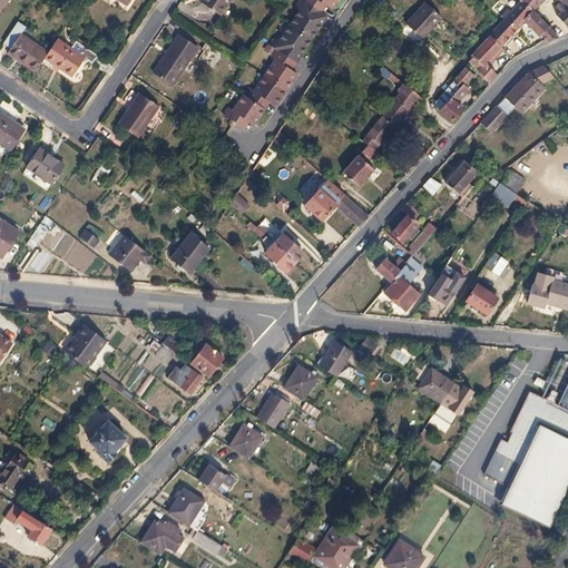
[(202,0),(221,13),(229,0),(202,0)]
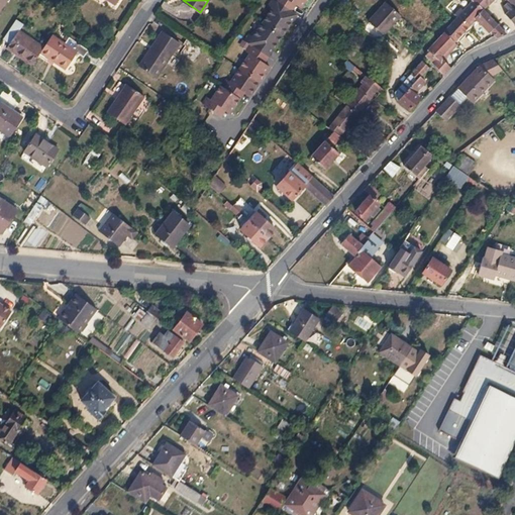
[(286,7),(275,0),(271,0),(268,4),(272,7),(263,21),(283,34),(293,20),(282,13),(286,7)]
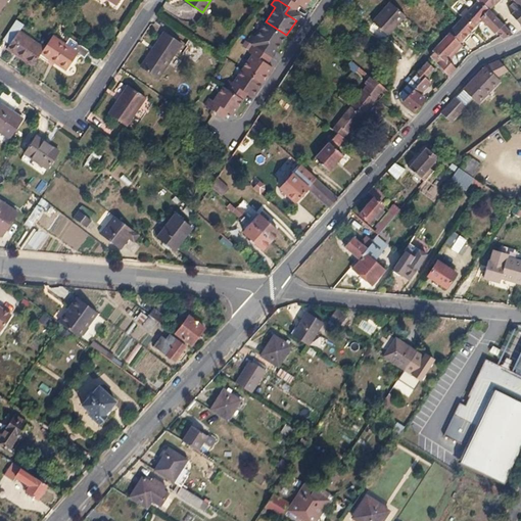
[(278,0),(289,7),(293,1),(304,8),(310,0),(278,0)]
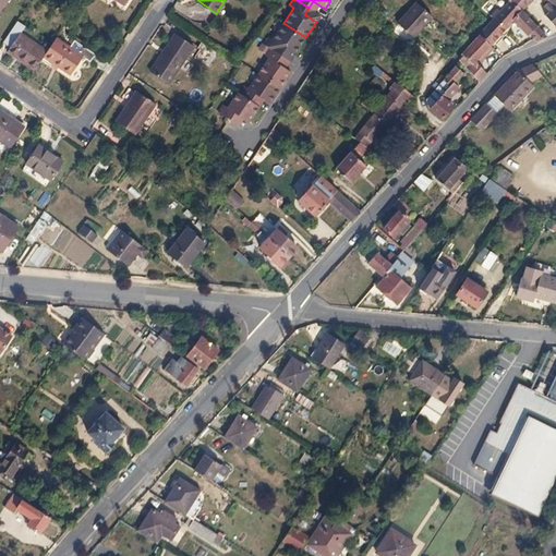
[(494,19),(480,34),(491,44),(503,31),(514,19),(522,9),(512,0),(502,0),(506,4),(500,10),(497,8),(491,15),(494,19)]
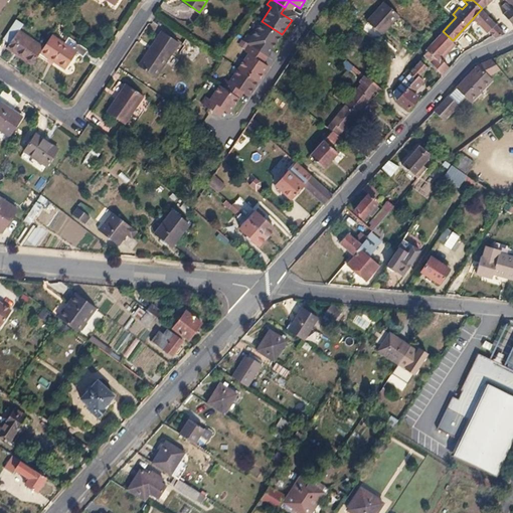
[(473,0),(482,8),(490,0),(473,0)]
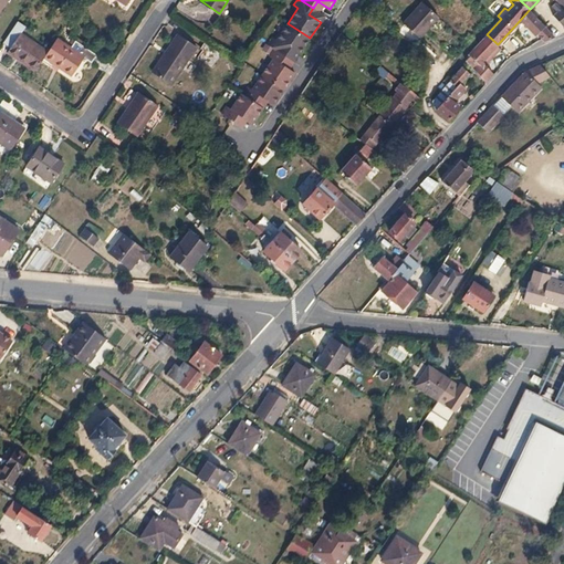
[(317,1),(313,8),(325,16),(330,9),(317,1)]
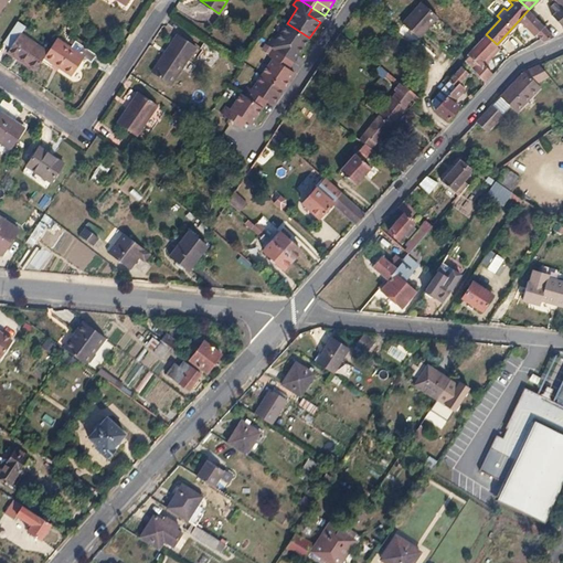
[(438,16),(422,1),(403,22),(420,38),(438,16)]
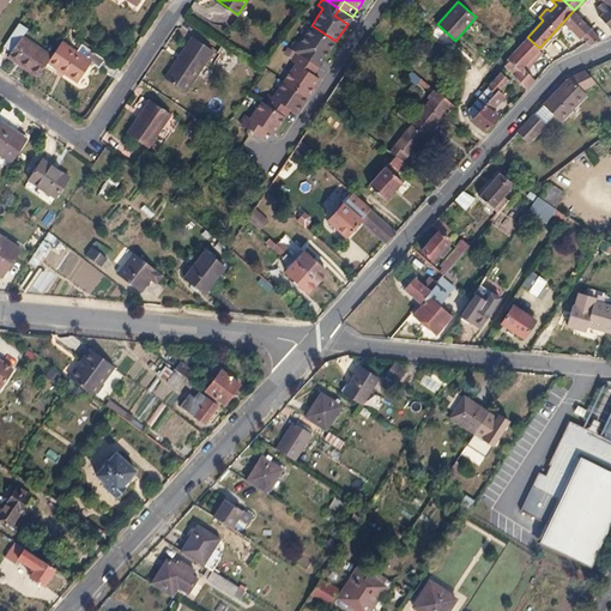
[(610,7),(609,8),(604,12),(599,16),(610,28),(610,7)]
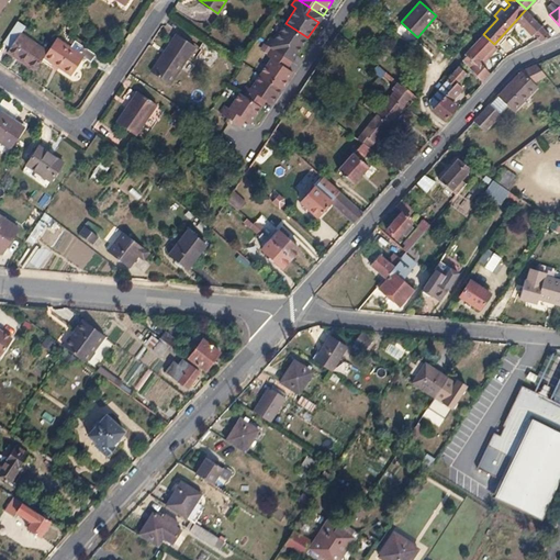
[(306,14),(318,22),(323,15),(311,8),(306,14)]
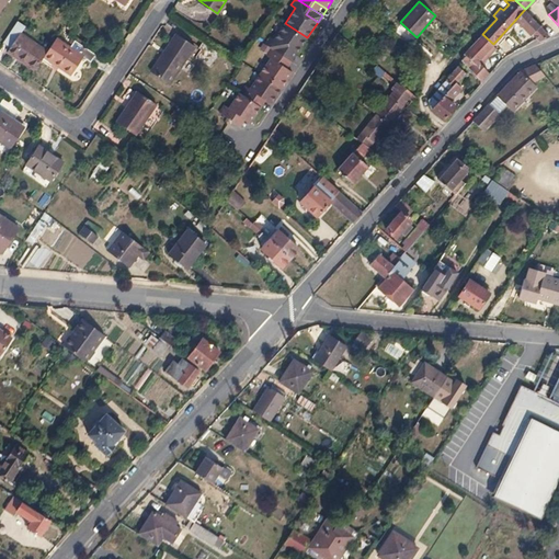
[(525,9),(516,19),(532,35),(533,33),(538,37),(540,41),(550,36),(540,25),(532,16),(525,9)]
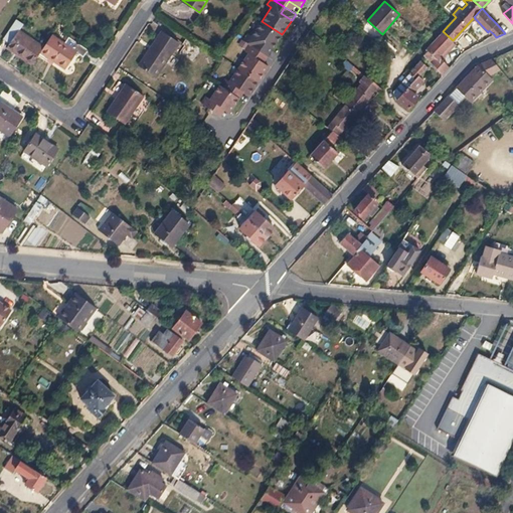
[(31,63),(40,50),(43,46),(18,29),(23,23),(16,18),(3,37),(10,42),(7,46),(31,63)]
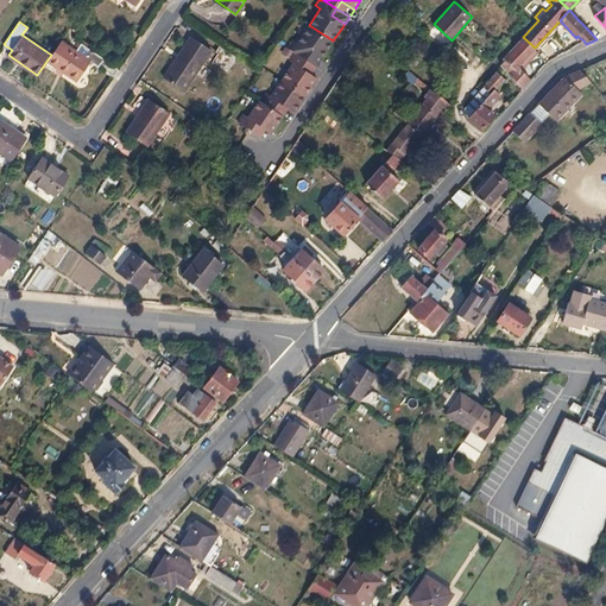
[(333,40),(309,25),(297,42),(294,38),(288,46),(294,51),(304,58),(309,51),(321,58),(333,40)]
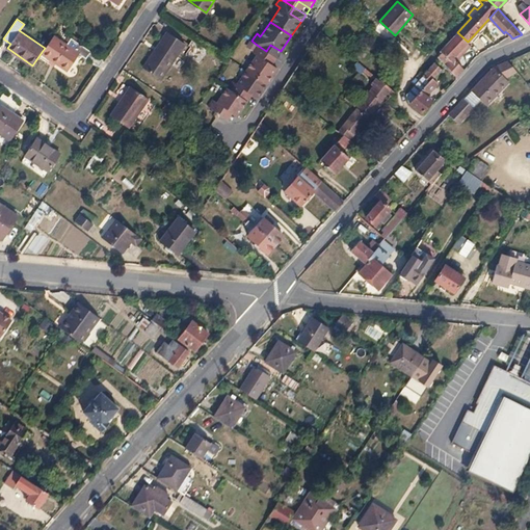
[(160,79),(184,44),(167,31),(150,57),(151,58),(143,69),(160,79)]
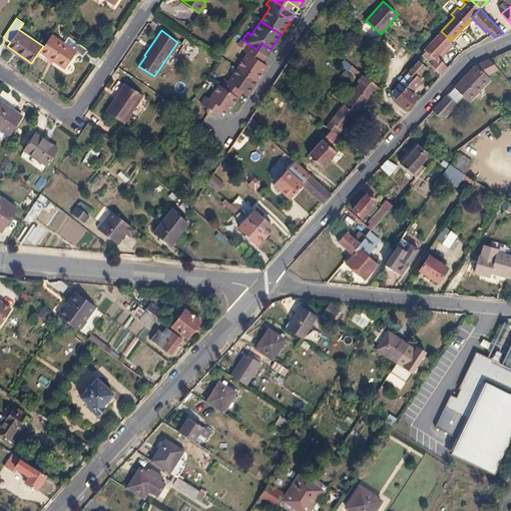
[(451,40),(441,31),(440,32),(425,49),(426,50),(424,53),(431,61),(431,63),(441,74),(448,66),(438,55),(444,49),(447,52),(455,44),(451,40)]
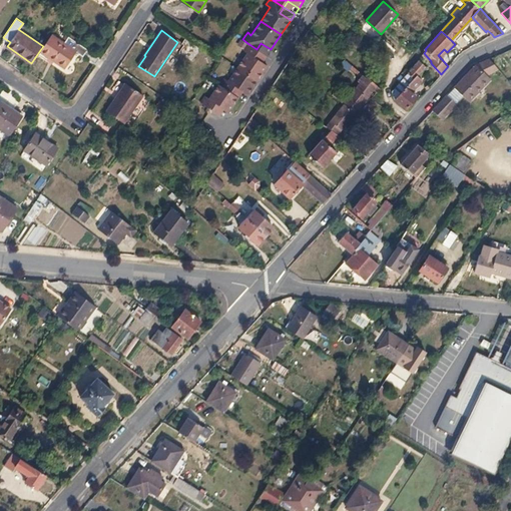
[(75,50),(63,42),(50,34),(43,46),(40,50),(64,66),(75,50)]
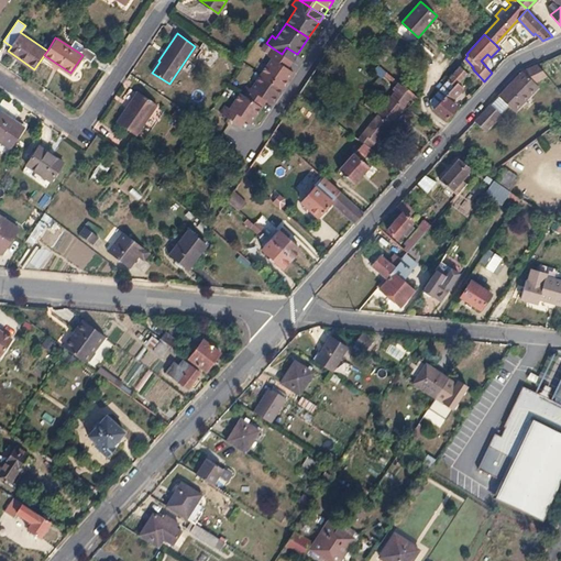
[(69,46),(83,55),(90,61),(96,54),(74,39),(69,46)]
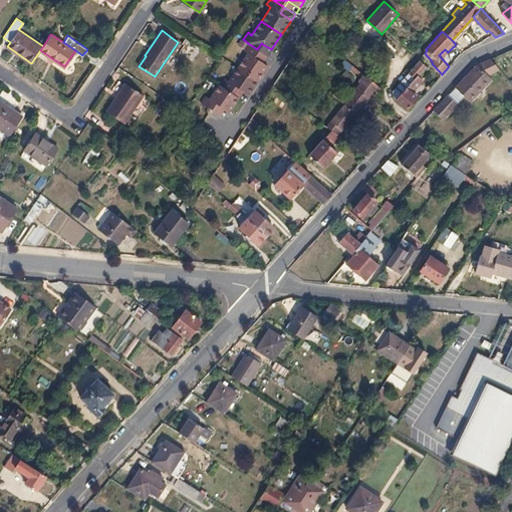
[(203,46),(188,36),(183,42),(186,44),(181,51),(194,60),(203,46)]
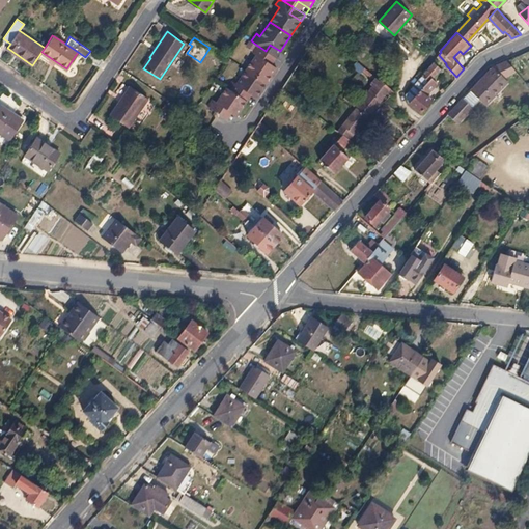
[(246,68),(268,83),(277,67),(272,64),(267,60),(271,54),(266,51),(256,45),(252,52),(256,54),(246,68)]
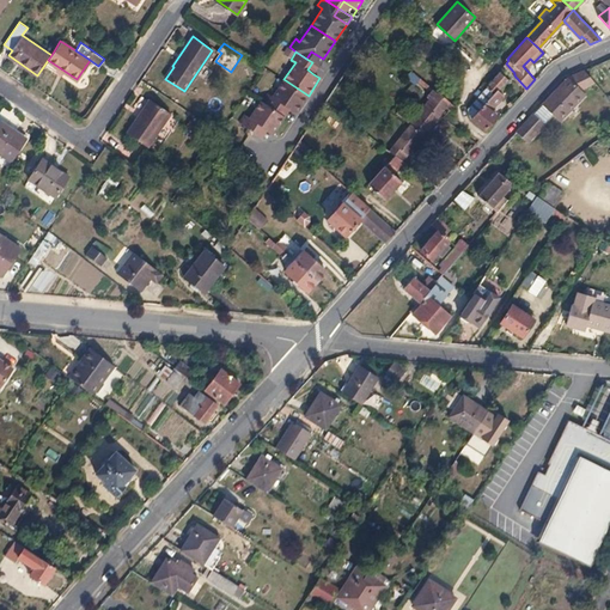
[(306,59),(312,62),(318,67),(323,59),(311,52),(306,59)]
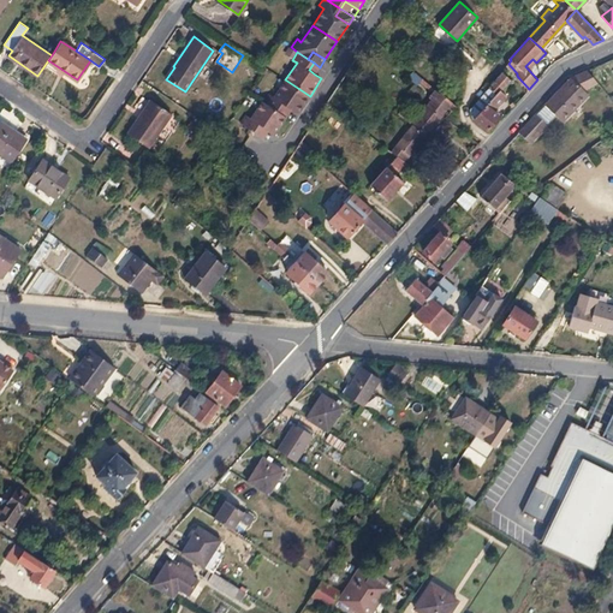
[(309,70),(315,75),(320,67),(314,63),(309,70)]
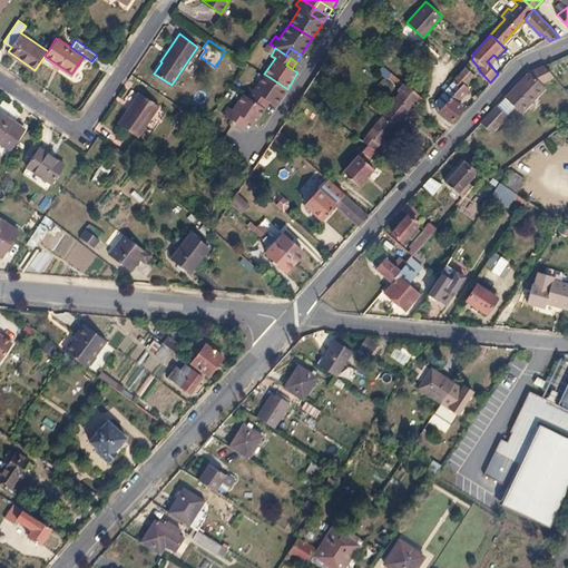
[(392,71),(383,65),(379,70),(387,78),(390,75),(392,71)]
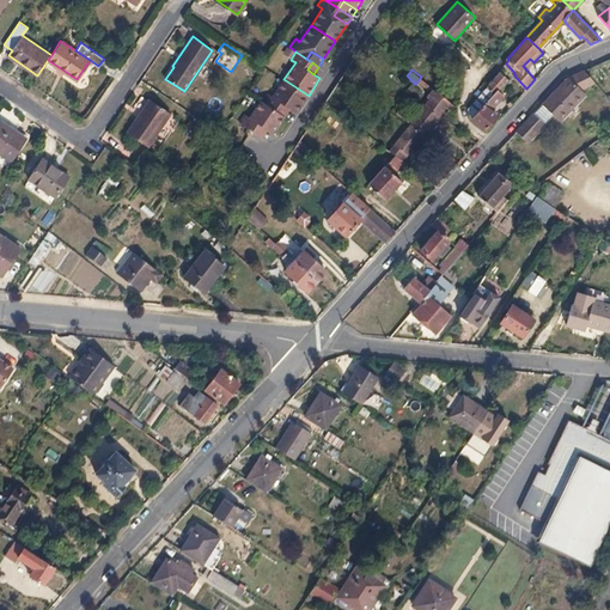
[(585,69),(568,77),(581,89),(596,81),(585,69)]
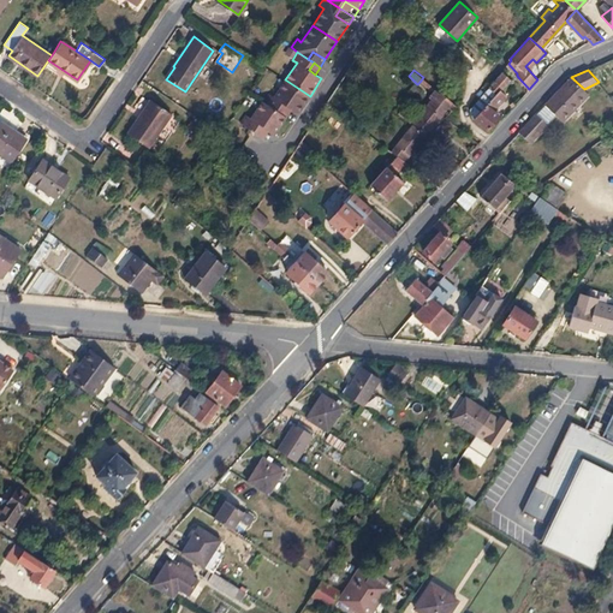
[(503,71),(489,88),(497,94),(500,90),(506,94),(509,91),(512,88),(507,84),(511,79),(503,71)]
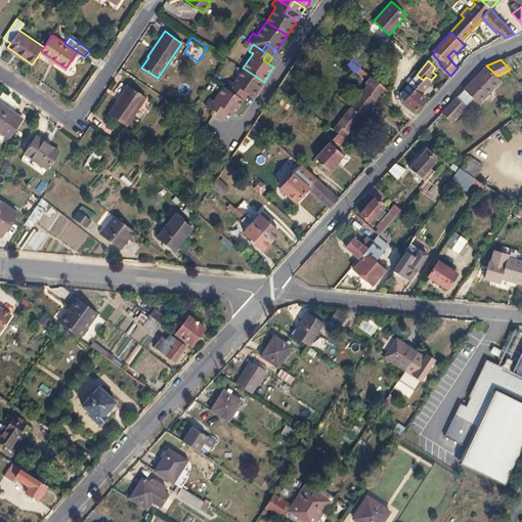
[(351,105),(363,115),(377,98),(377,97),(382,91),(386,94),(389,90),(374,77),(360,66),(358,69),(370,78),(366,82),(367,84),(353,102),(350,100),(348,103),(351,105)]
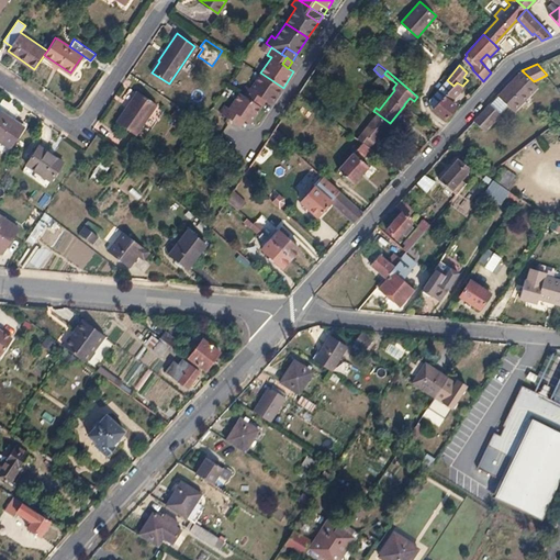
[(499,96),(508,105),(514,111),(538,86),(534,81),(522,70),(499,96)]
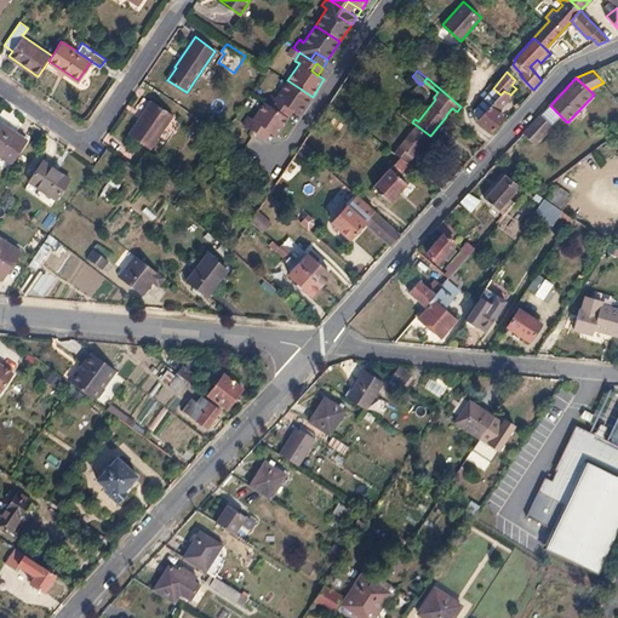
[(265,103),(282,114),(287,106),(293,110),(301,114),(313,97),(287,80),(276,98),(272,95),(265,103)]
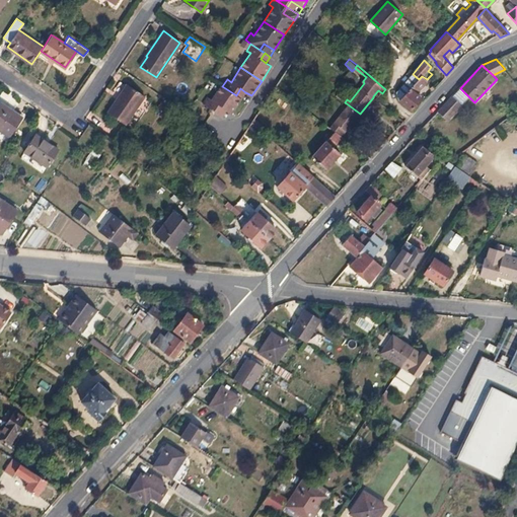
[(419,79),(413,74),(396,92),(399,99),(411,87),(419,79)]
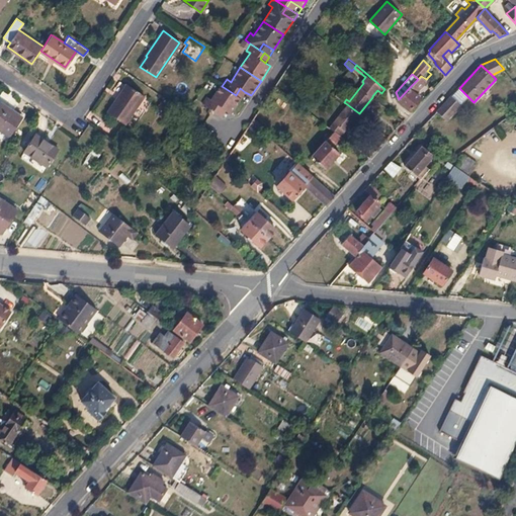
[(410,87),(418,95),(419,94),(417,92),(427,81),(426,79),(421,76),(418,79),(410,87)]
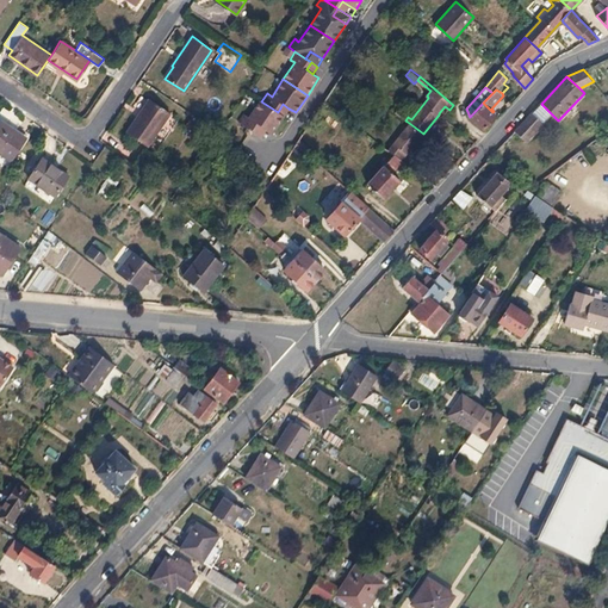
[(171,112),(150,98),(141,111),(143,113),(129,132),(148,146),(171,112)]
